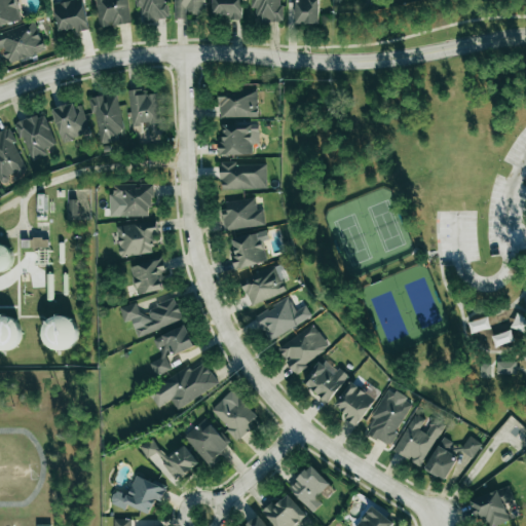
[(0,0),(0,15),(0,23),(17,23),(16,0),(0,0)]
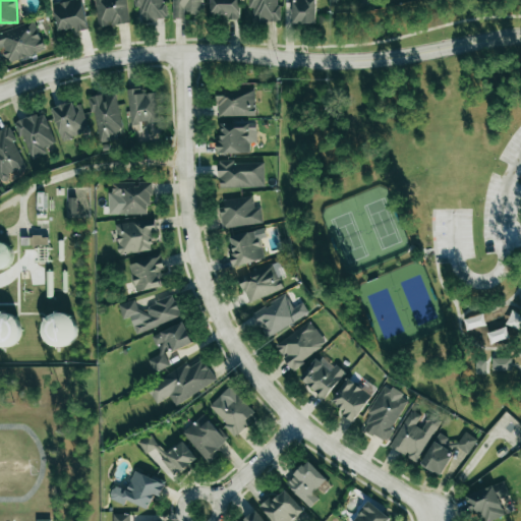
[(58,32),(75,29),(75,32),(87,30),(82,0),(72,0),(53,3),(58,32)]
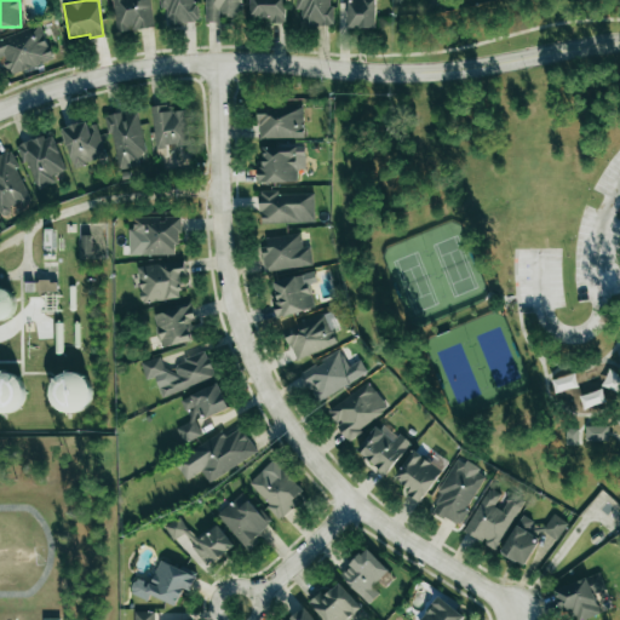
[(112,0),(116,33),(154,28),(149,0),(112,0)]
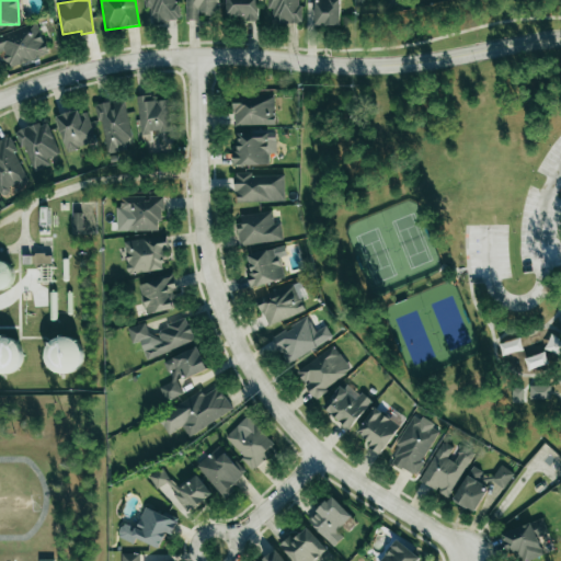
[(146,0),(147,22),(178,21),(175,0),(146,0)]
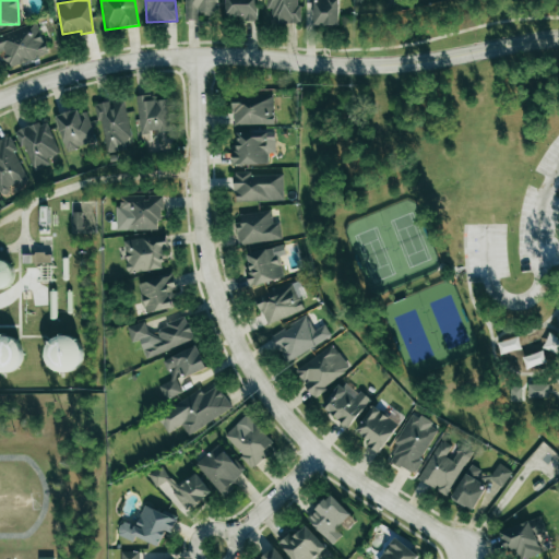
[(217,0),(185,0),(186,20),(199,20),(199,15),(217,14),(217,0)]
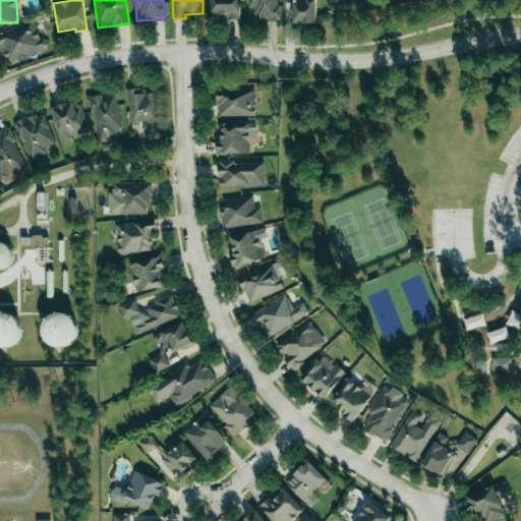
[(240,0),(210,0),(210,14),(227,14),(226,19),(240,20),(240,0)]
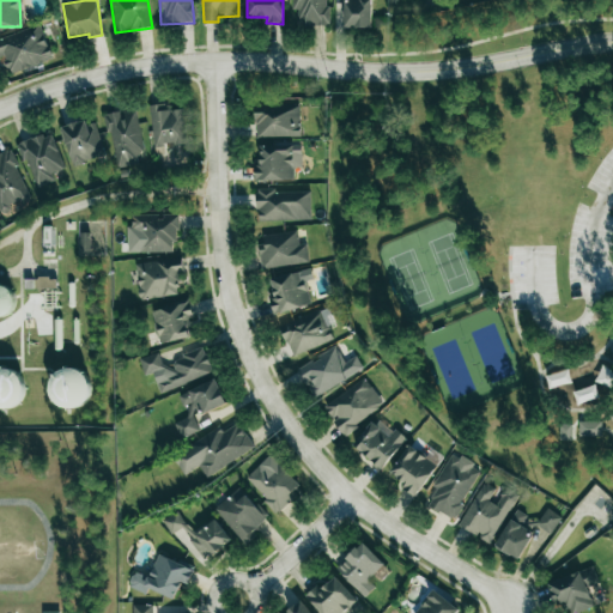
[(327,25),(327,0),(292,0),(293,11),(298,11),(298,25),(327,25)]
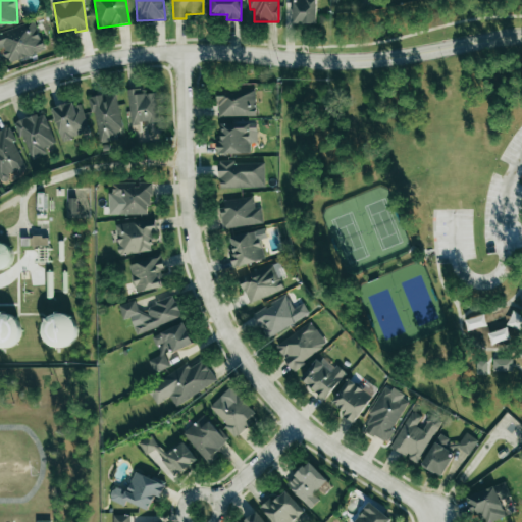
[(294,0),(294,23),(316,23),(316,0),(294,0)]
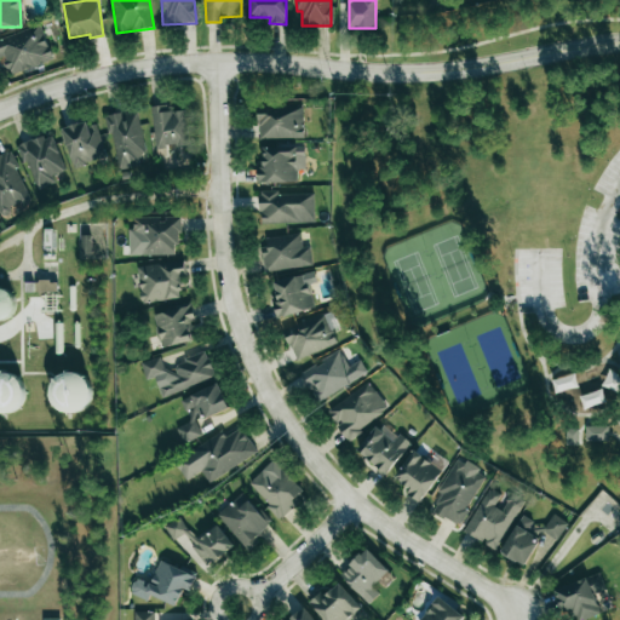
[(0,39),(0,49),(3,58),(5,57),(11,75),(53,59),(41,24),(0,39)]
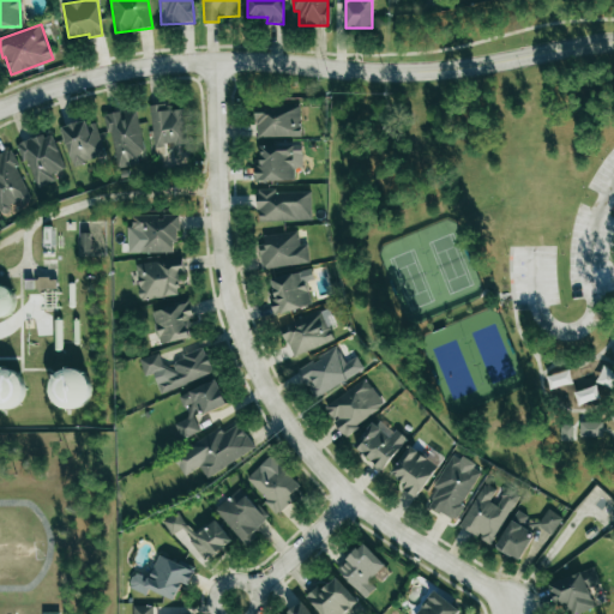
[(155,148),(188,144),(185,109),(166,112),(166,104),(150,106),(155,148)]
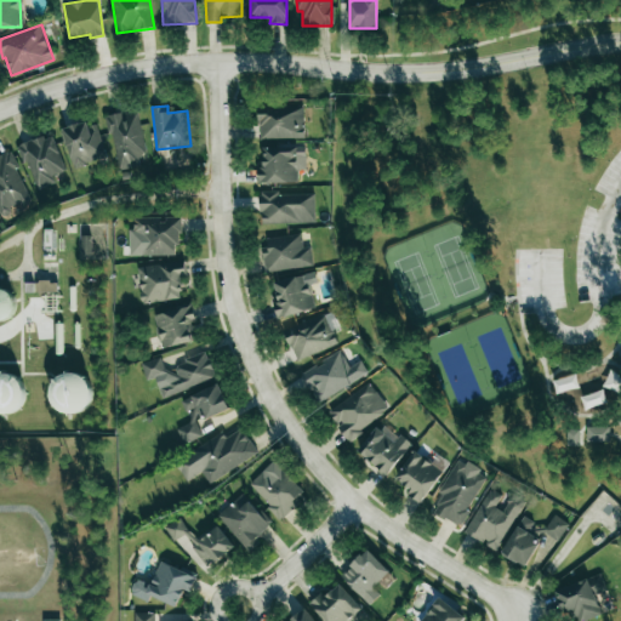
[(305,138),(303,106),(258,107),(260,140),(305,138)]
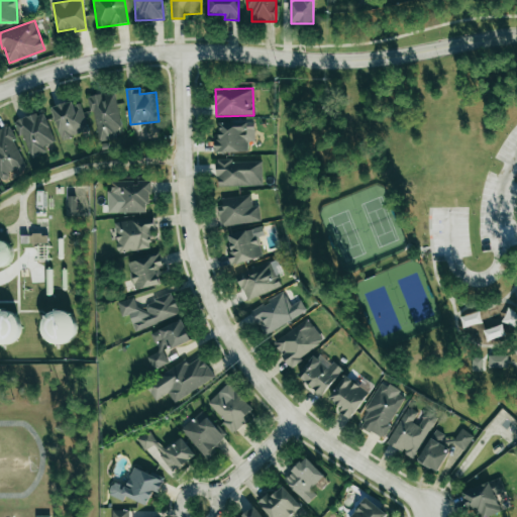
[(97,140),(122,135),(114,92),(90,97),(97,140)]
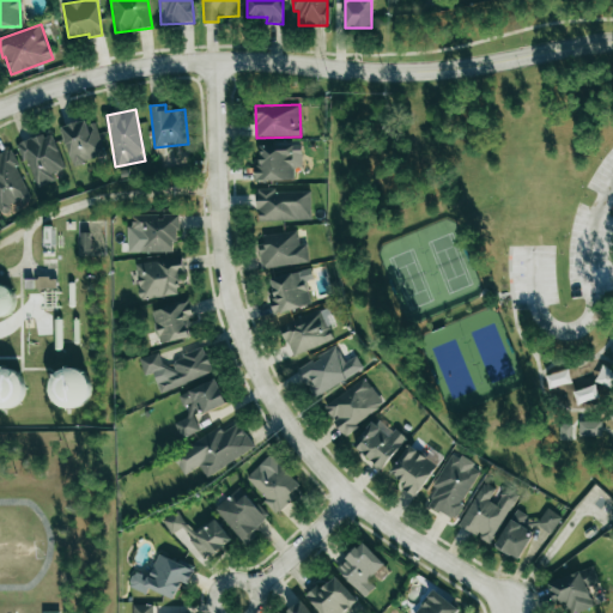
[(96,120),(64,127),(71,165),(104,158),(96,120)]
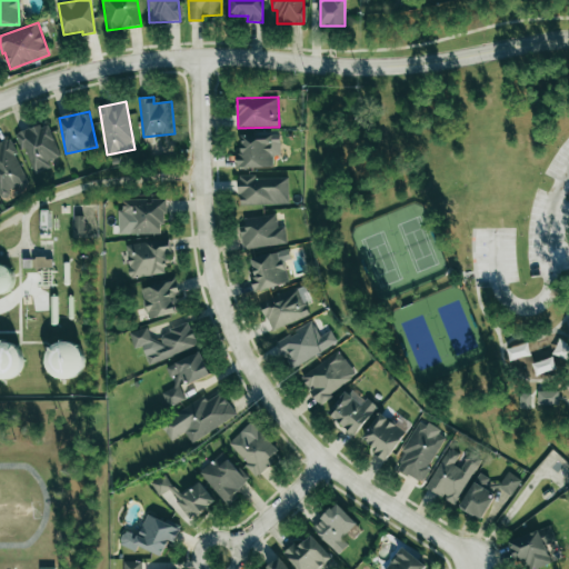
[(48,123),(18,133),(32,175),(50,168),(48,161),(60,157),(48,123)]
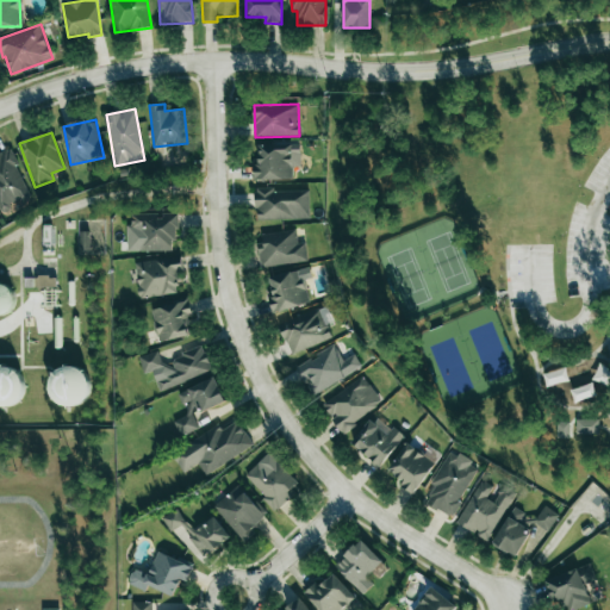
[(259,145),(260,165),(254,165),(254,181),(293,180),(292,167),(300,167),(300,143),(259,145)]
